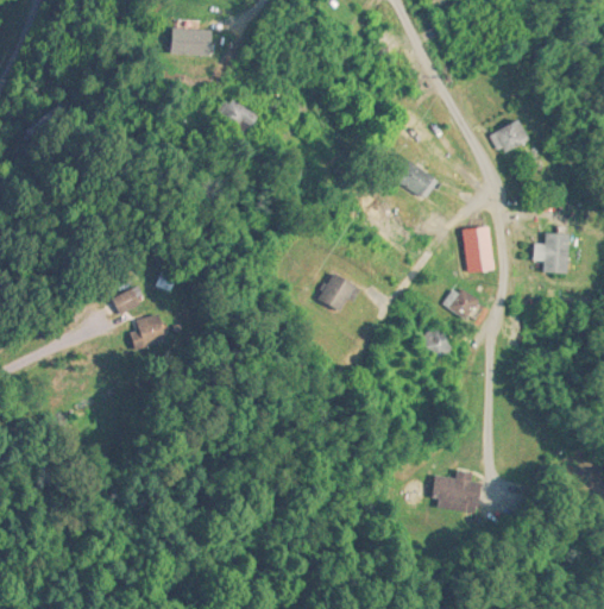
[(436,37),(461,29),(452,0),(433,0),(425,4),(436,37)]
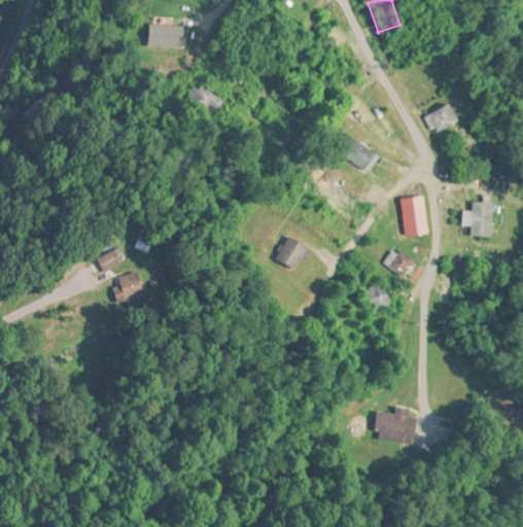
[(193,25),(200,7),(183,1),(177,18),(193,25)]
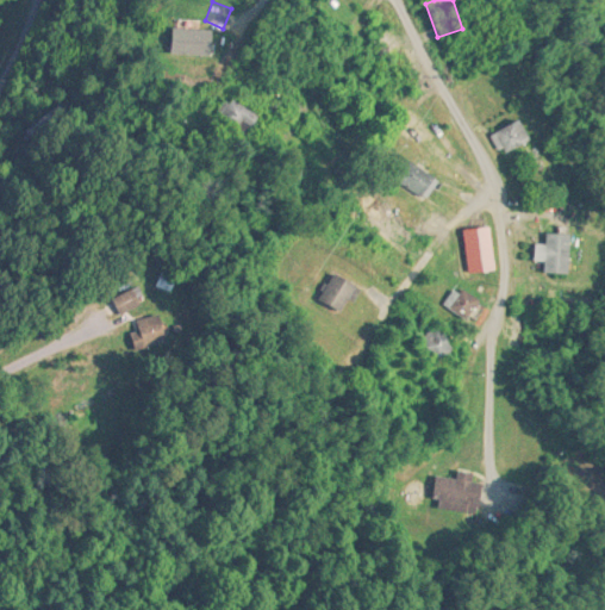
[(214,110),(224,139),(250,130),(241,101),(214,110)]
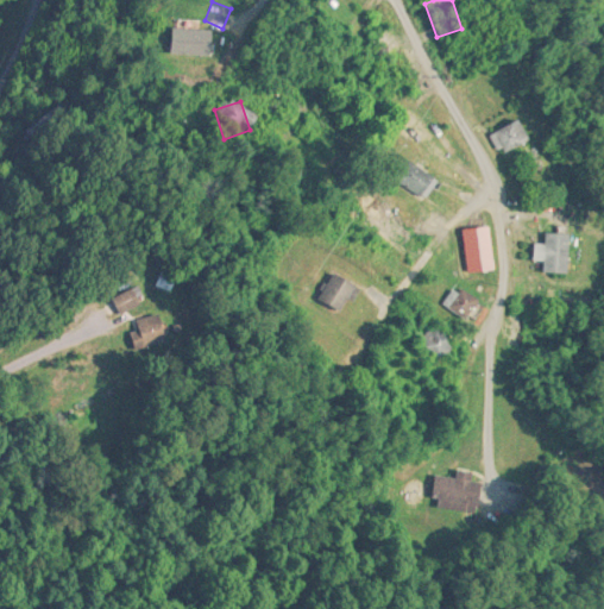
[(488,136),(499,156),(532,138),(521,118),(488,136)]
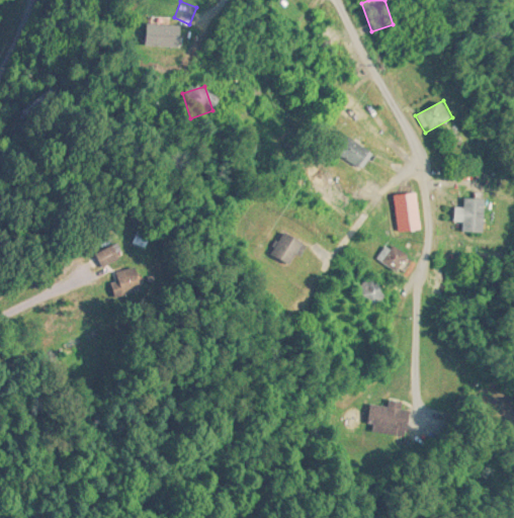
[(357,169),(368,152),(343,136),(332,154),(357,169)]
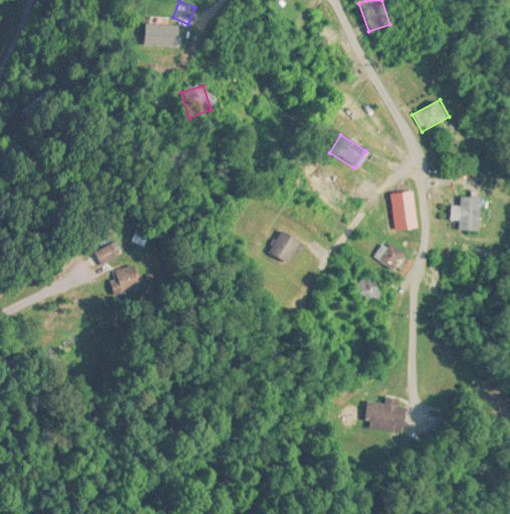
[(479,197),(459,197),(459,231),(479,231),(479,197)]
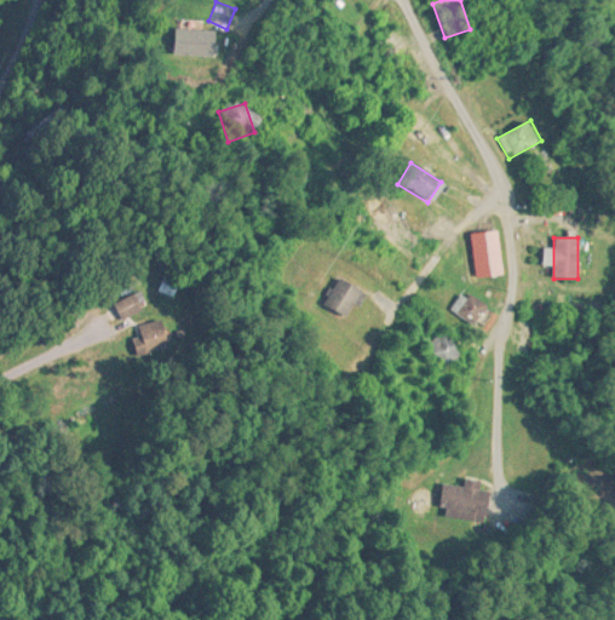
[(150,310),(145,293),(116,300),(121,319),(150,310)]
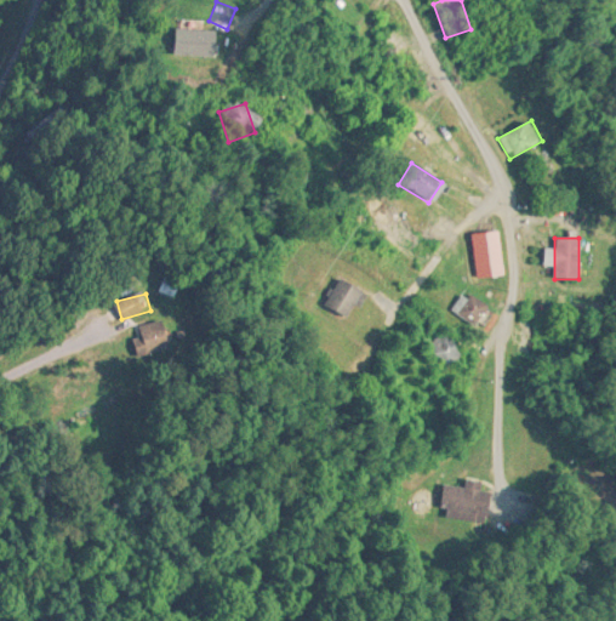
[(462,294),(452,314),(477,325),(486,306),(462,294)]
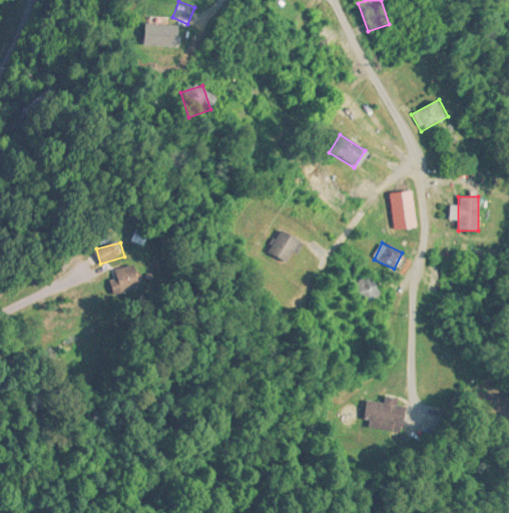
[(145,283),(133,264),(108,278),(119,298),(145,283)]
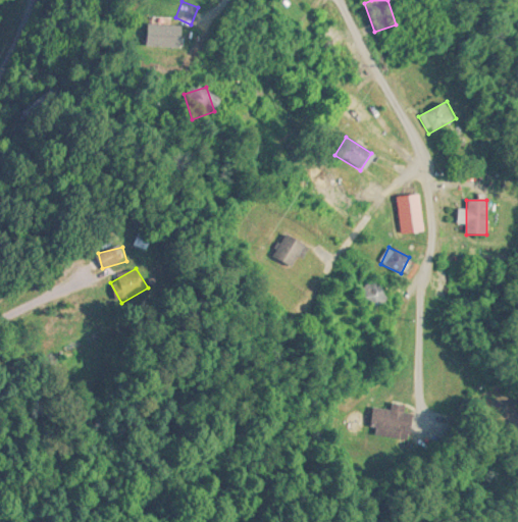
[(362,289),(357,295),(378,311),(390,297),(373,284),(367,293),(362,289)]
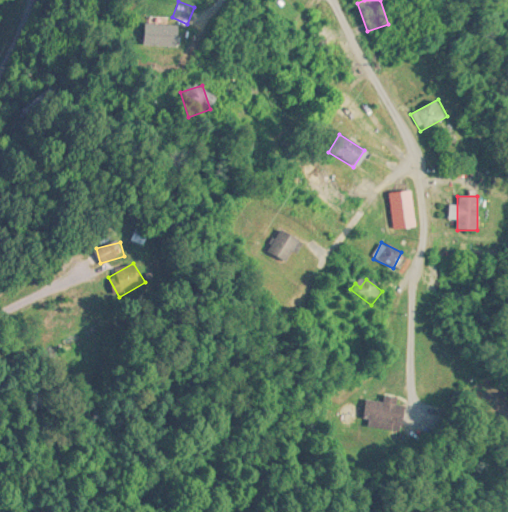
[(365,401),(361,426),(399,433),(404,406),(396,404),(397,397),(383,395),(381,403),(365,401)]
